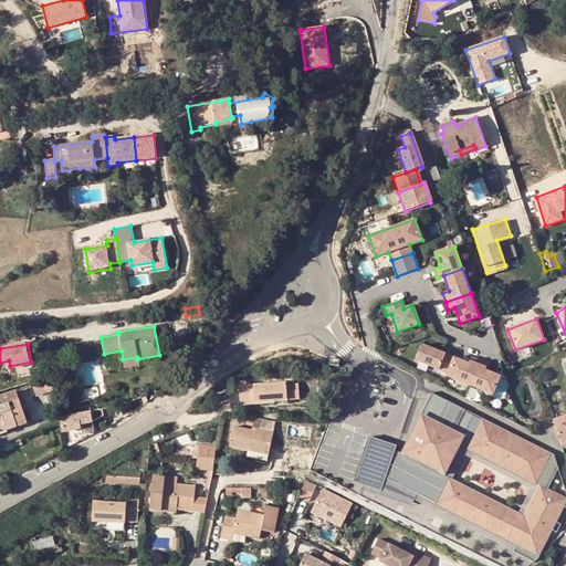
[(422,344),(416,360),(447,373),(453,356),(422,344)]
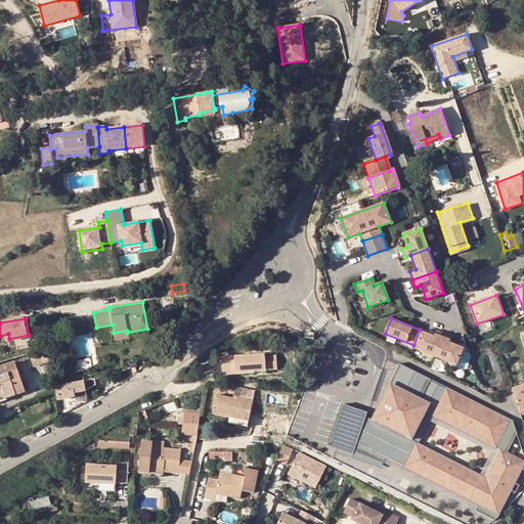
[(434,336),(420,330),(413,345),(412,347),(434,356),(443,333),(436,331),(434,336)]
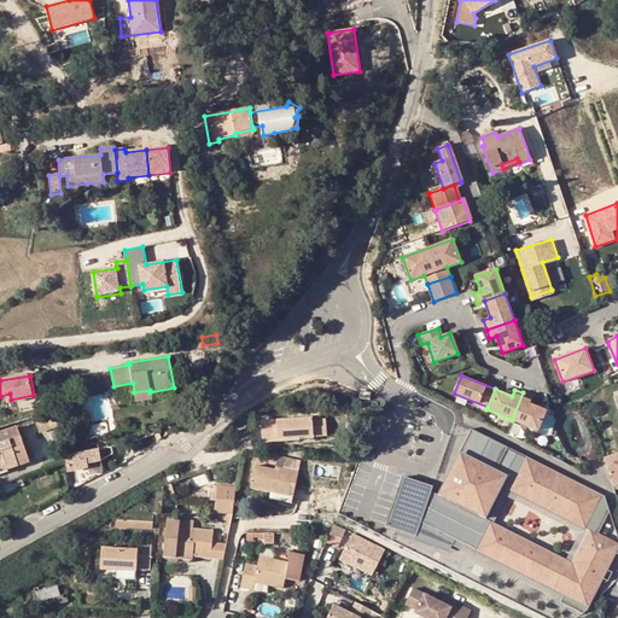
[(150,390),(134,392),(135,402),(151,400),(150,392),(150,390)]
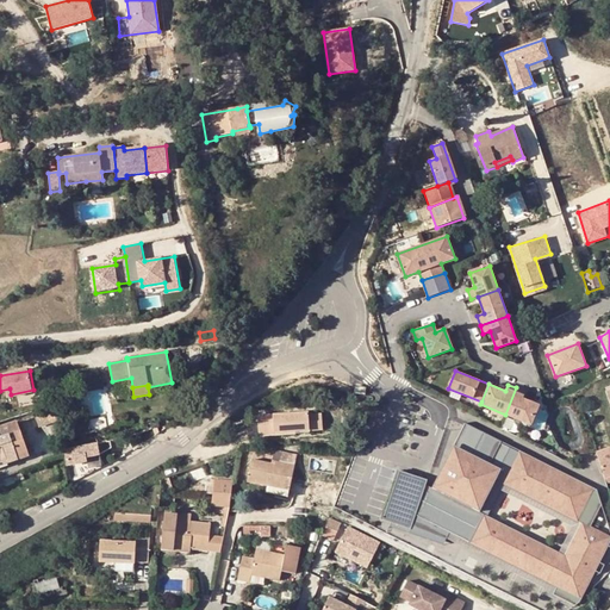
[(526,392),(516,387),(505,415),(531,425),(540,405),(523,398),(526,392)]
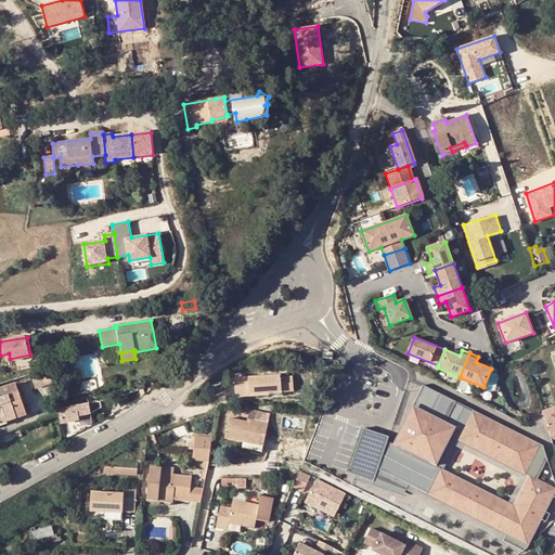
[(36,387),(54,381),(54,379),(53,366),(35,372),(29,373),(36,387)]
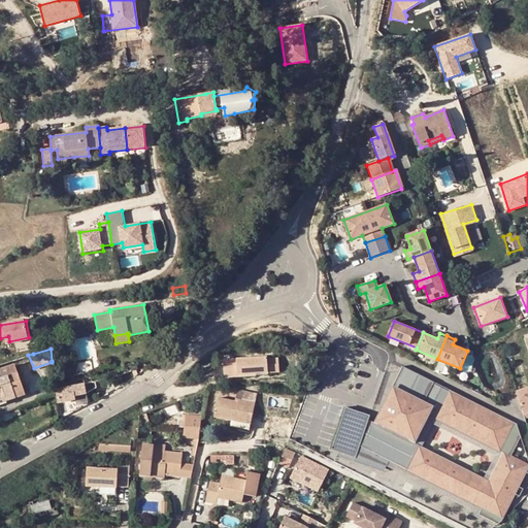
[(224,361),(225,377),(257,375),(257,374),(279,372),(278,360),(267,360),(267,358),(224,361)]
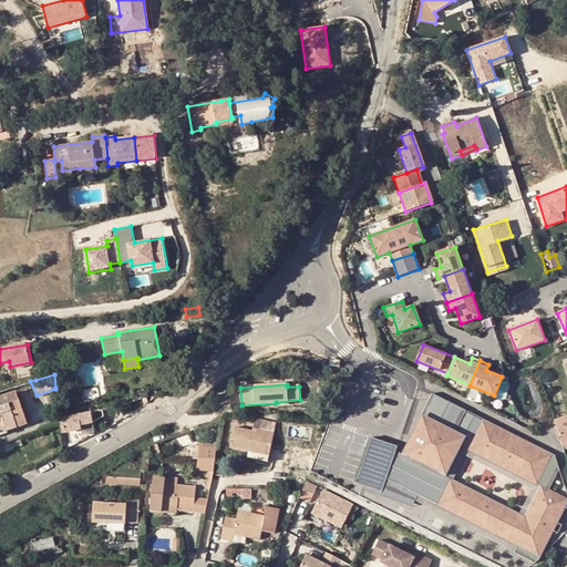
[(82,390),(84,401),(100,399),(96,388),(82,390)]
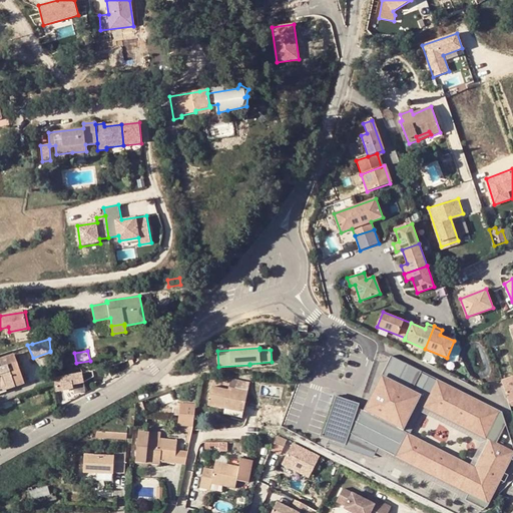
[(0,391),(23,383),(13,355),(0,359),(0,391)]
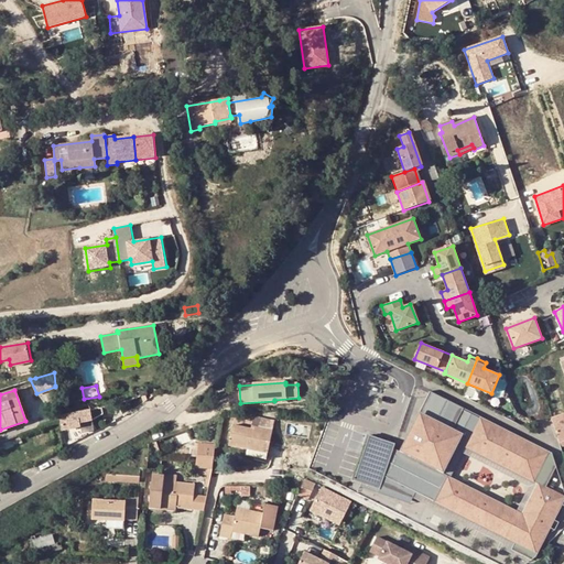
[(431,391),(420,412),(431,418),(459,444),(467,448),(466,451),(537,486),(538,483),(540,484),(524,514),(516,542),(511,550),(532,560),(537,557),(551,529),(555,531),(559,522),(555,520),(563,502),(563,496),(546,487),(556,466),(552,453),(431,391)]
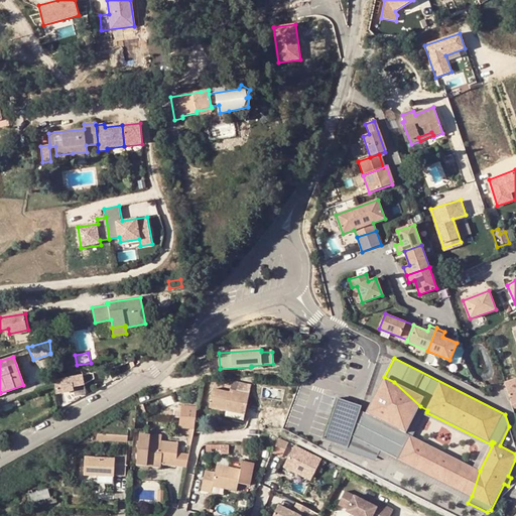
[(54,381),(55,393),(73,389),(73,385),(84,383),(94,378),(92,372),(54,381)]
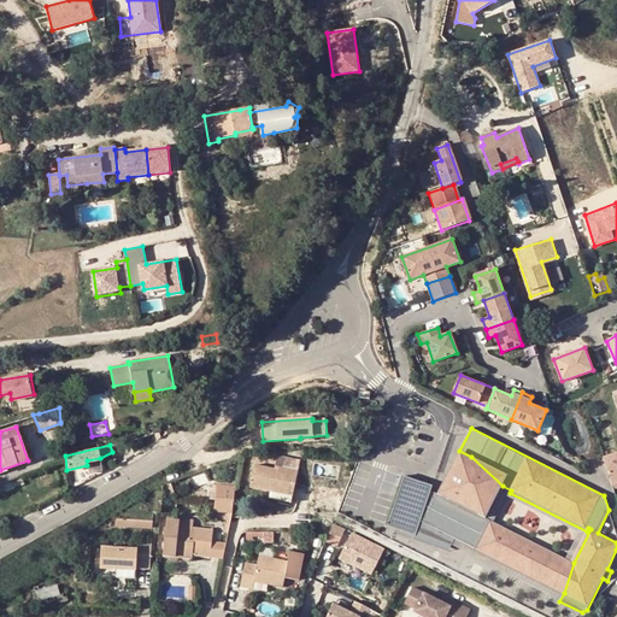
[(466,466),(471,457),(459,451),(440,487),(453,492),(458,483),(453,481),(462,464),(466,466)]
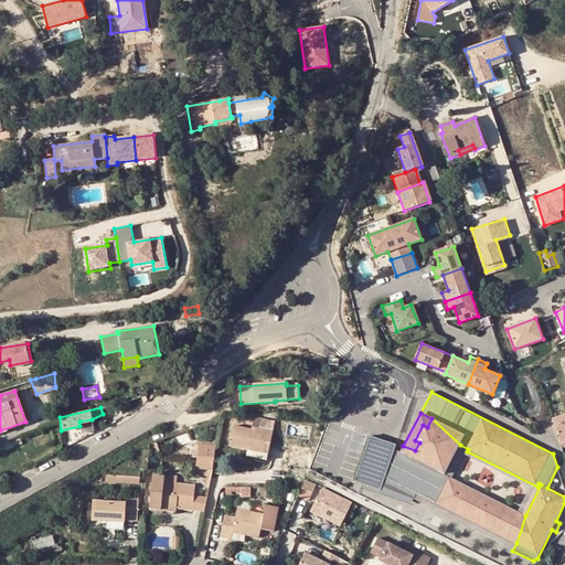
[(564,416),(552,420),(558,443),(564,440),(564,416)]
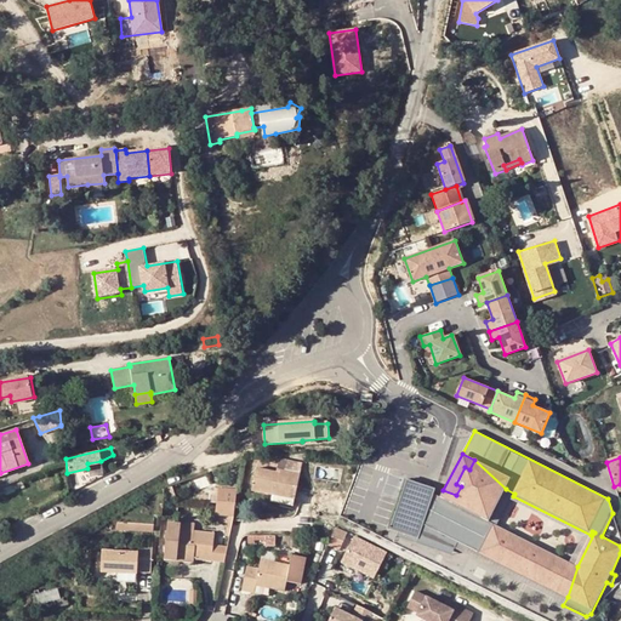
[(279,460),(277,469),(300,474),(302,465),(279,460)]
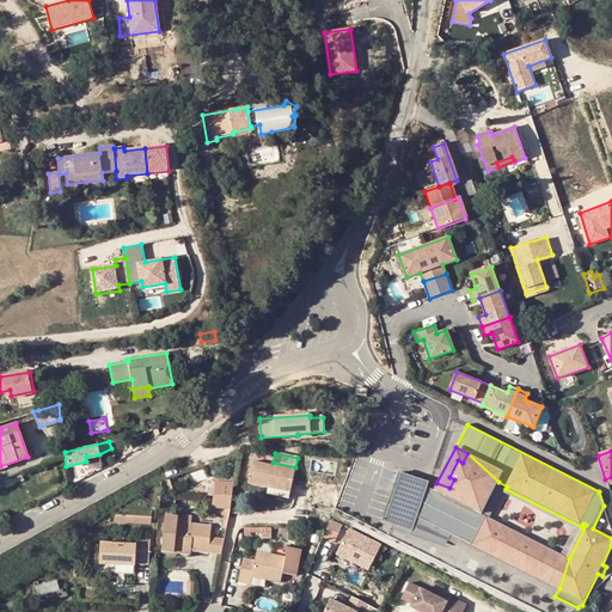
[(401,472),(384,521),(412,531),(417,518),(560,588),(569,558),(490,518),(483,514),(499,482),(467,453),(463,463),(458,460),(450,477),(454,479),(450,488),(436,483),(434,489),(428,487),(429,481),(401,472)]
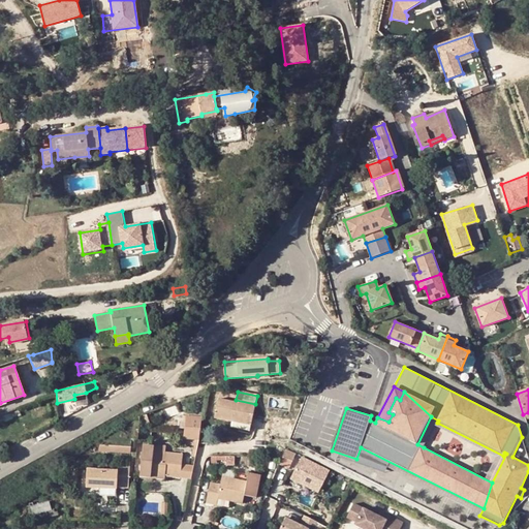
[(232,422),(250,425),(255,404),(236,400),(235,402),(218,399),(214,417),(232,422)]
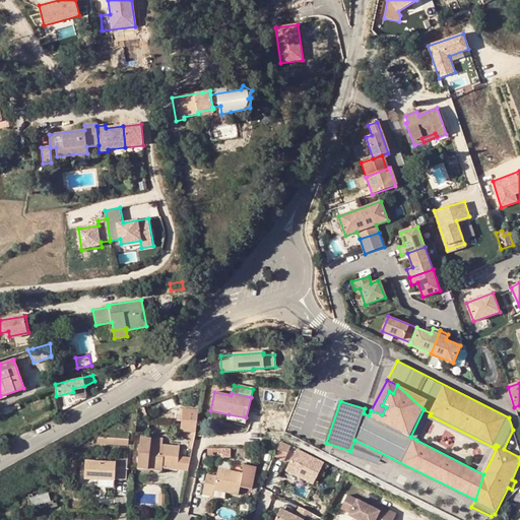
[(182,414),(180,428),(196,430),(198,407),(186,406),(186,415),(182,414)]
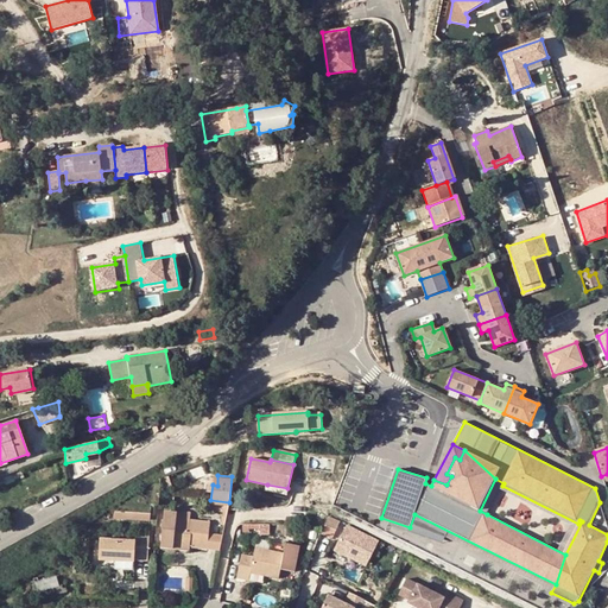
[(504,483),(495,479),(480,511),(487,514),(502,486),(504,483)]
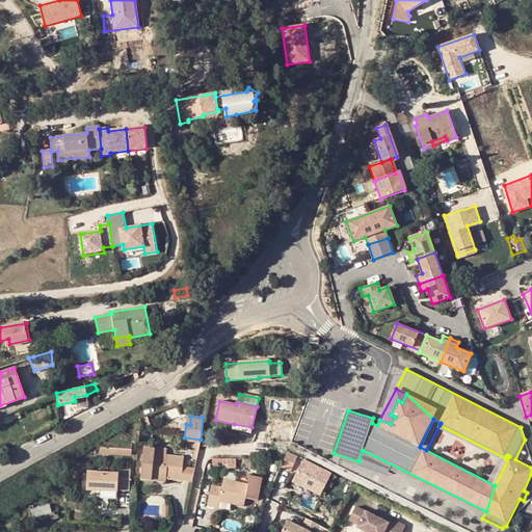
[(251,427),(234,424),(233,430),(250,433),(251,427)]
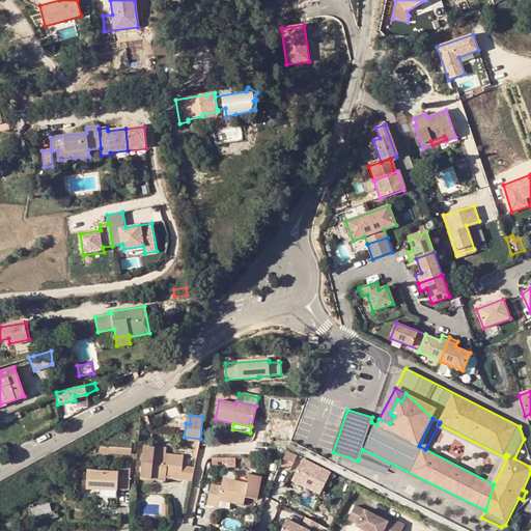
[(530,467),(530,460),(524,439),(514,458),(530,467)]
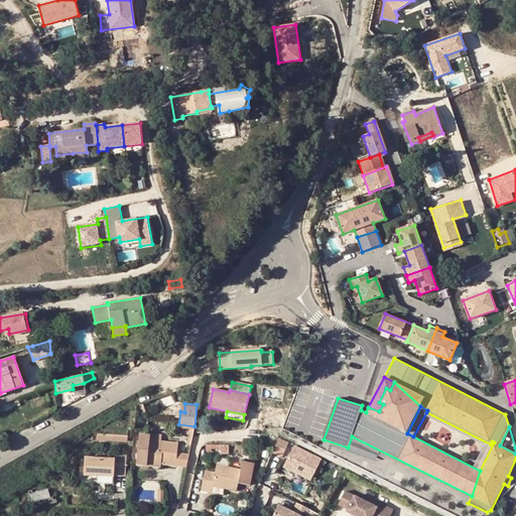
[(160,465),(175,466),(176,452),(177,443),(161,441),(161,439),(149,438),(150,435),(140,434),(137,465),(146,465),(146,461),(160,462),(160,465)]
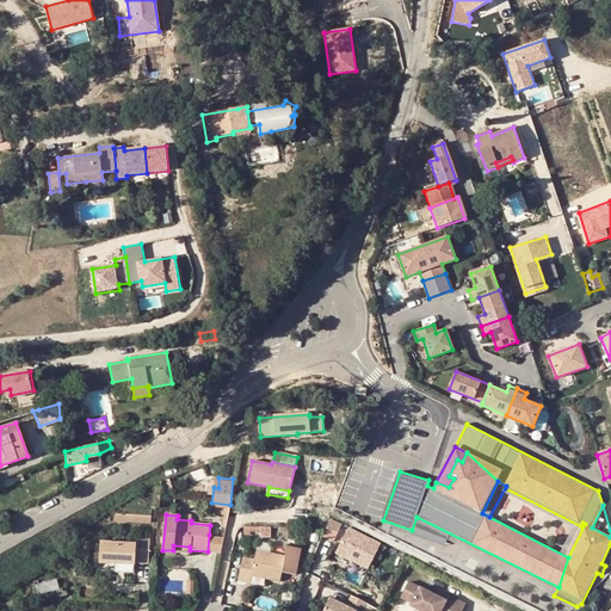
[(340,524),(329,518),(323,535),(332,538),(340,524)]
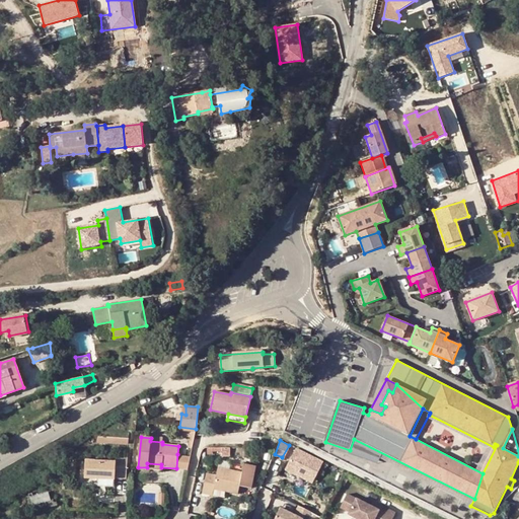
[(224,446),(222,446),(222,450),(222,454),(231,454),(231,446),(225,445),(224,446)]
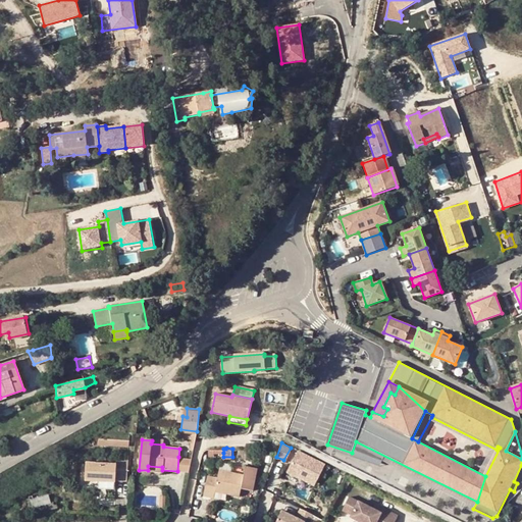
[(323,464),(296,450),(285,471),(312,484),(323,464)]
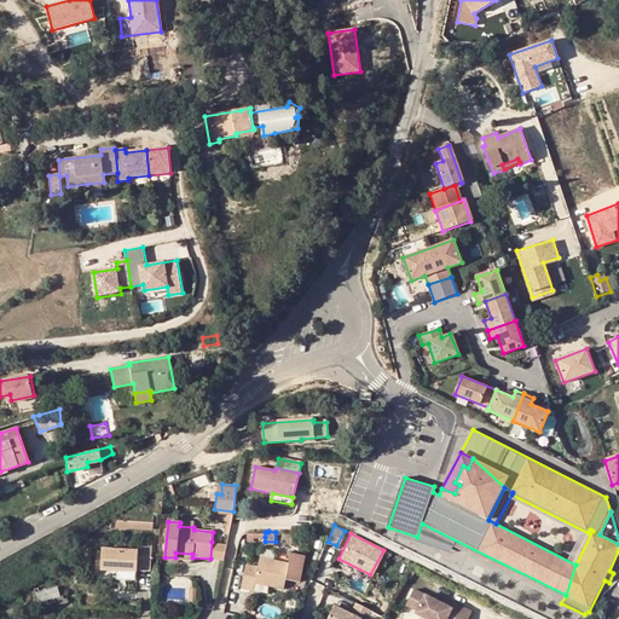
[(212,542),(210,559),(223,560),(226,543),(212,542)]
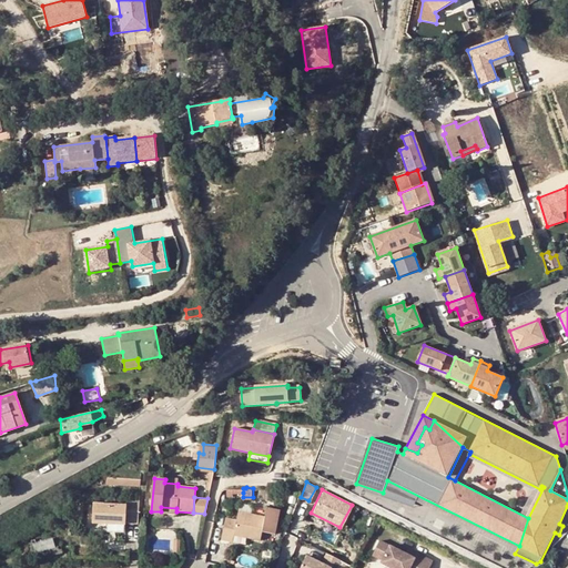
[(127,500),(127,503),(127,505),(125,521),(134,521),(135,500),(127,500)]
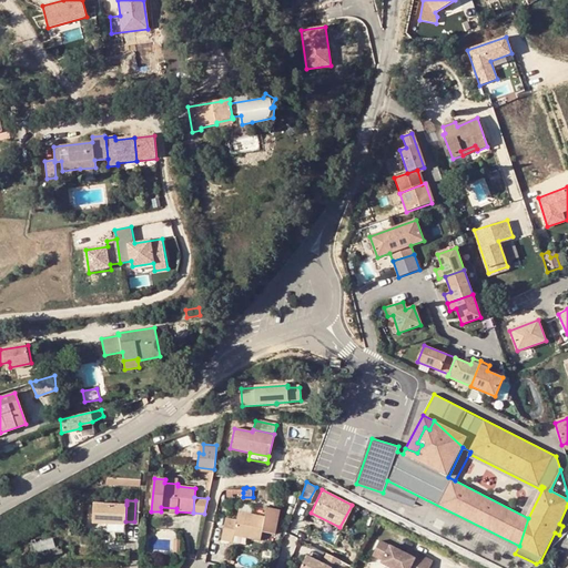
[(125,521),(127,505),(94,504),(93,524),(125,525),(125,521)]
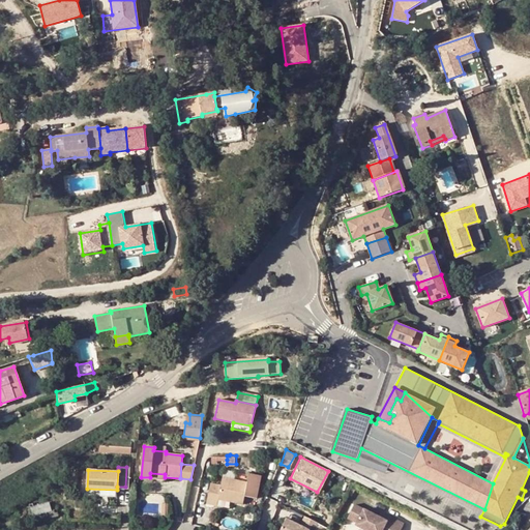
[(246,482),(222,477),(219,484),(210,483),(206,504),(216,506),(217,500),(231,502),(242,505),(242,501),(255,503),(260,477),(247,475),(246,482)]
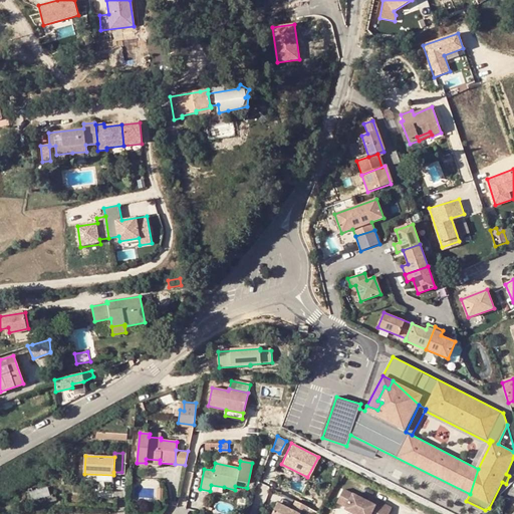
[(211,485),(210,491),(222,493),(224,487),(211,485)]
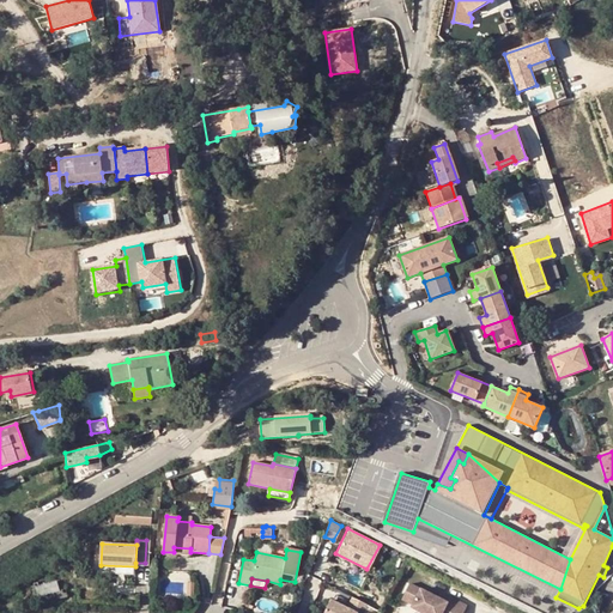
[(35,588),(37,596),(58,590),(55,582),(35,588)]
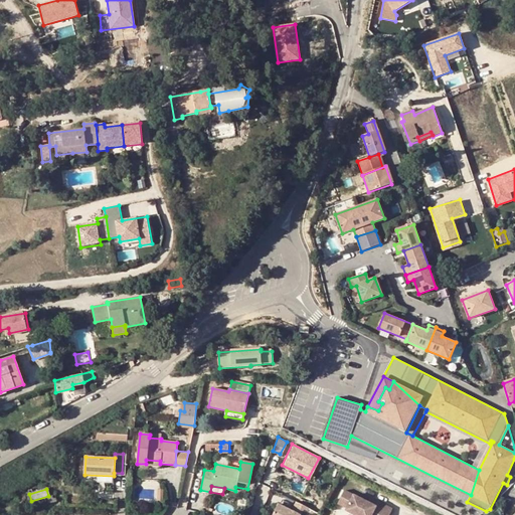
[(388,514),(390,510),(376,503),(374,508),(366,504),(342,492),(336,506),(345,510),(344,513),(348,514),(388,514)]
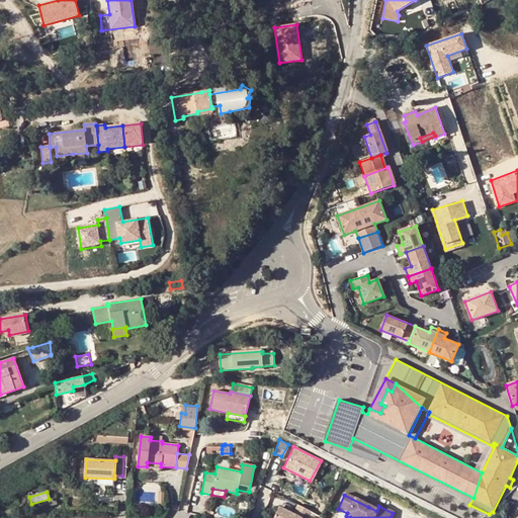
[(376,511),(378,506),(370,502),(368,507),(376,511)]
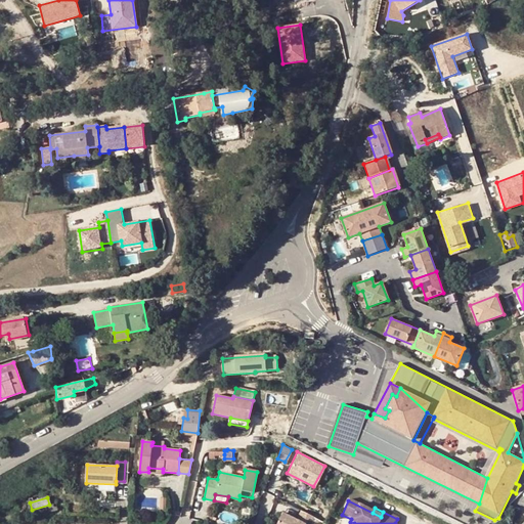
[(311,523),(315,517),(302,510),(298,519),(284,513),(277,523),(311,523)]
